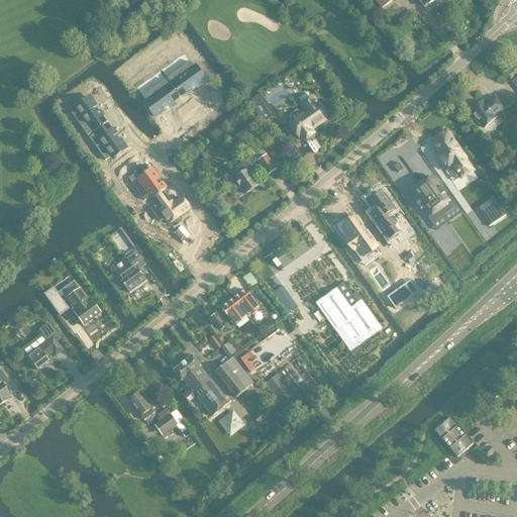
[(375,0),(382,9),(394,0),(375,0)]
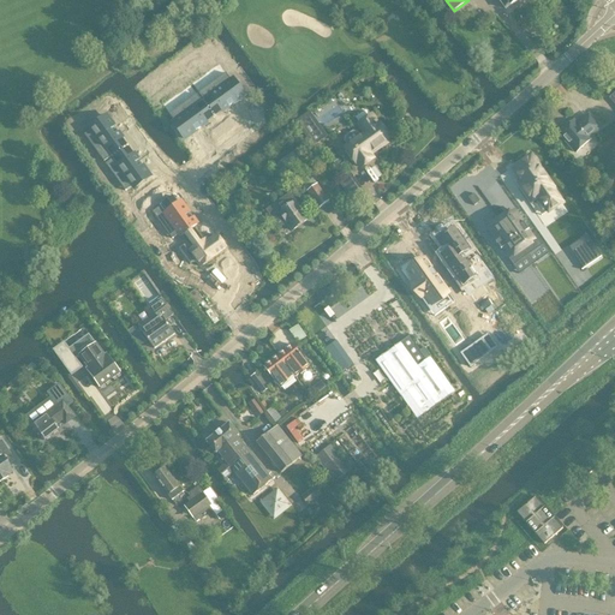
[(226,73),(199,94),(214,114),(221,109),(222,112),(245,96),(233,79),(232,81),(226,73)]
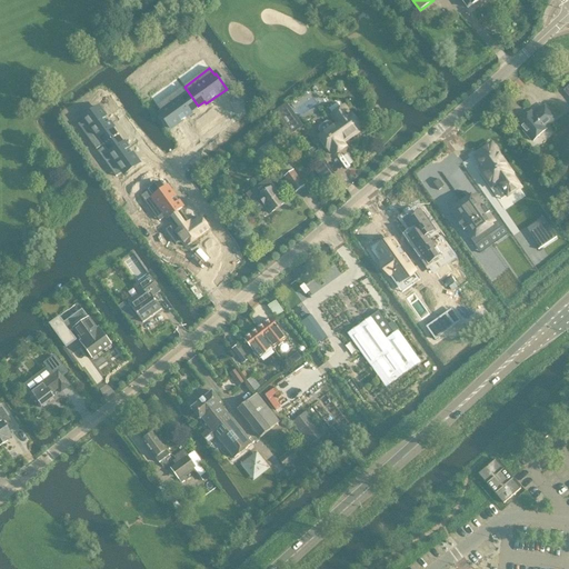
[(182,88),(157,106),(162,113),(160,115),(171,129),(191,115),(190,112),(197,108),(182,88)]
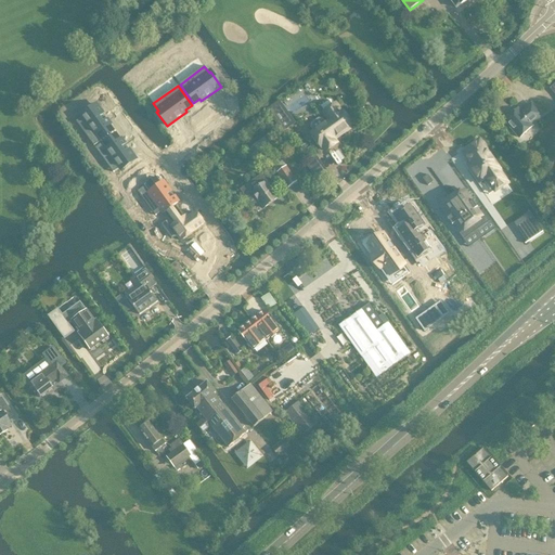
[(268,111),(283,132),(292,126),(276,104),(268,111)]
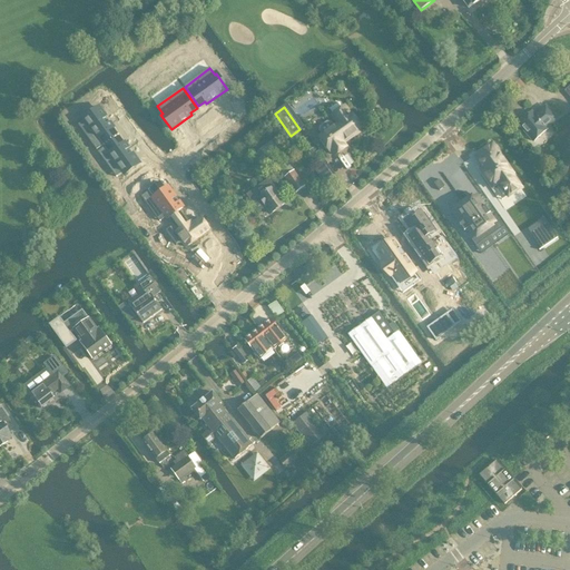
[(556,118),(546,107),(536,117),(531,112),(518,124),(533,141),(547,130),(546,128),(556,118)]
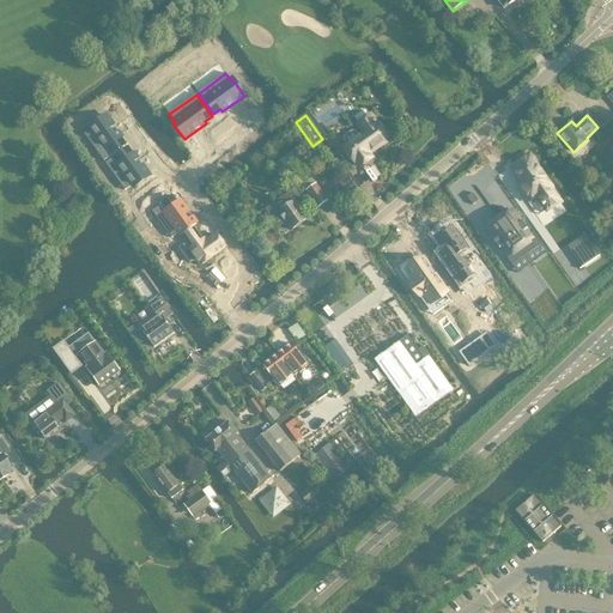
[(91,129),(84,134),(104,162),(125,146),(120,139),(122,138),(105,116),(90,127),(91,129)]
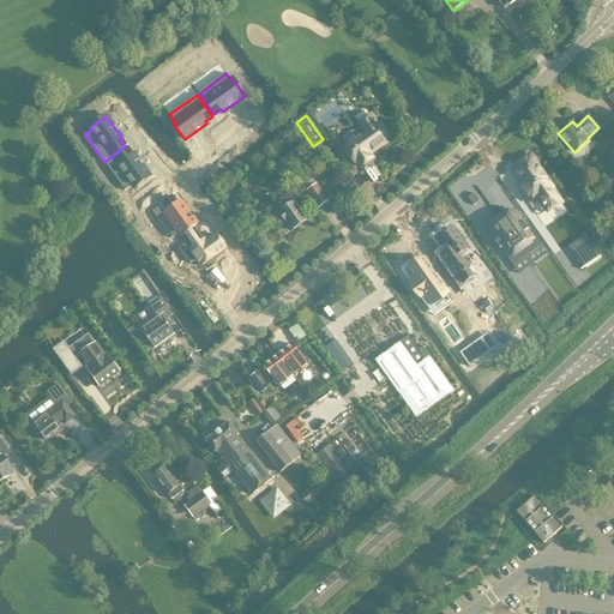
[(387,140),(390,139),(379,124),(378,124),(374,119),(362,127),(366,132),(360,137),(357,133),(353,132),(345,137),(344,142),(348,145),(344,148),(355,163),(356,163),(360,168),(373,158),(369,154),(378,148),(379,150),(389,143),(387,140)]
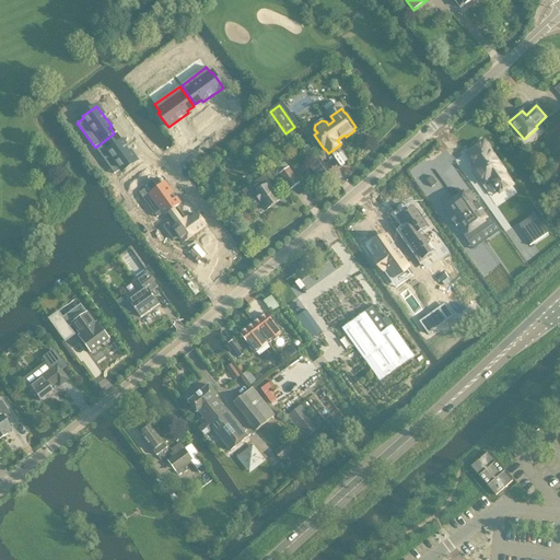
[(116,136),(96,150),(114,174),(120,170),(123,171),(137,161),(121,140),(120,142),(116,136)]
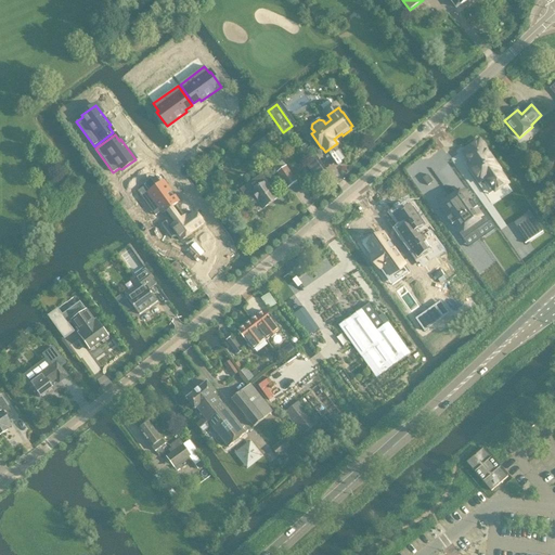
[(246,152),(257,165),(276,150),(266,137),(246,152)]
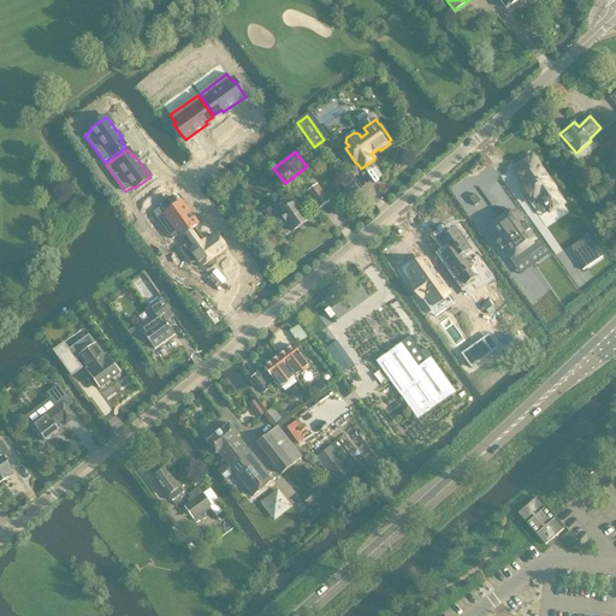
[(533,158),(531,160),(529,158),(521,165),(521,166),(515,170),(520,177),(519,178),(522,183),(521,184),(527,195),(528,194),(533,202),(540,197),(545,205),(544,205),(545,207),(546,207),(548,208),(550,211),(556,207),(562,203),(552,189),(554,188),(548,179),(549,178),(540,167),(539,167),(533,158)]
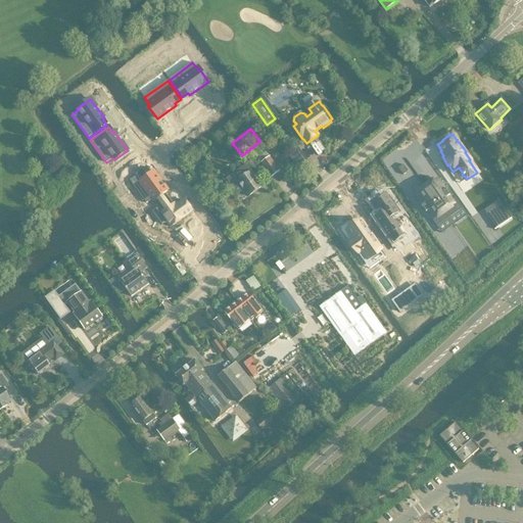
[(289,155),(292,160),(302,153),(298,148),(289,155)]
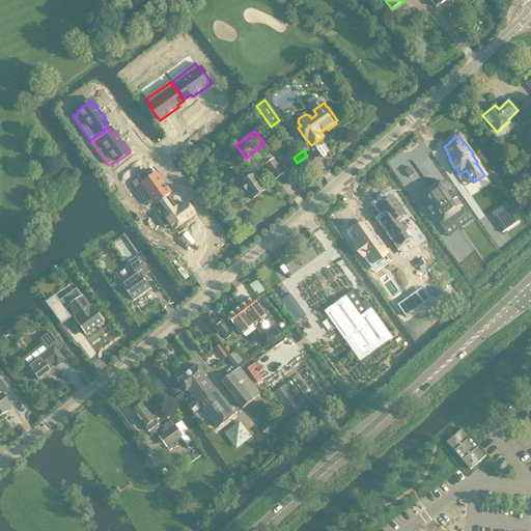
[(284,173),(268,151),(259,158),(276,179),(284,173)]
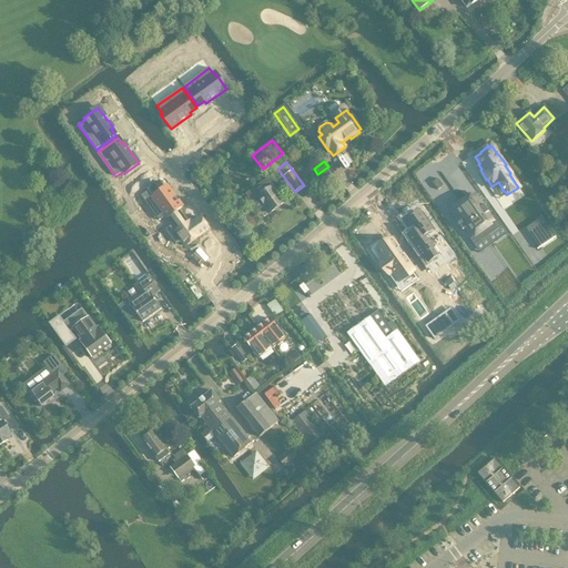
[(438,191),(444,186),(438,179),(433,183),(438,191)]
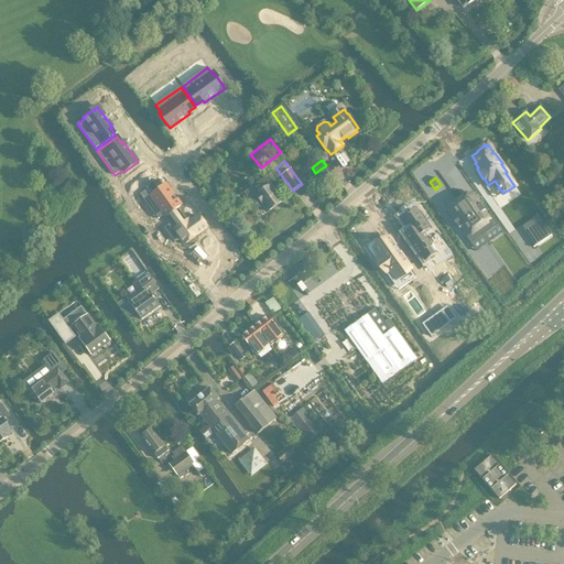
[(263,205),(268,213),(282,202),(278,195),(278,194),(275,191),(275,192),(266,179),(245,194),(250,202),(255,198),(261,206),(263,205)]
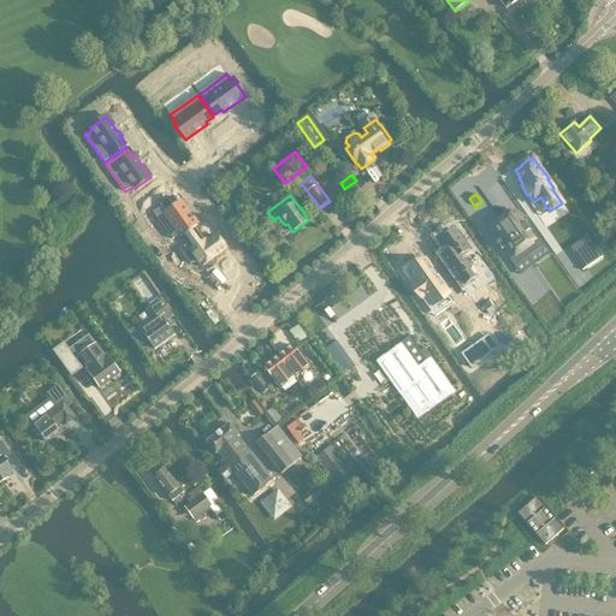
[(175,197),(153,213),(172,240),(181,235),(182,236),(197,225),(181,202),(179,203),(175,197)]
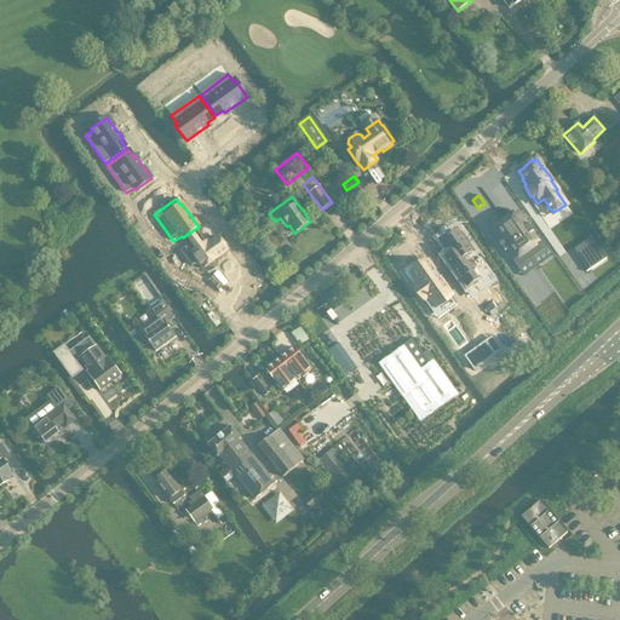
[(511,217),(505,222),(532,259),(549,247),(540,235),(535,237),(533,233),(533,231),(532,233),(528,227),(529,225),(528,225),(520,213),(512,218),(511,217)]
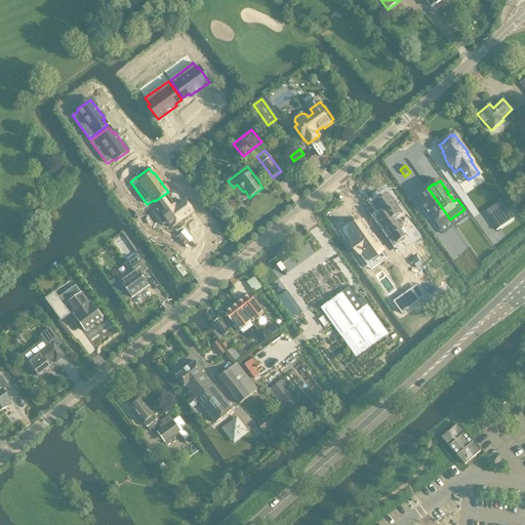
[(422,193),(417,197),(423,207),(423,208),(425,207),(429,212),(428,212),(428,213),(429,213),(439,228),(449,219),(450,219),(428,188),(421,192),(422,193)]
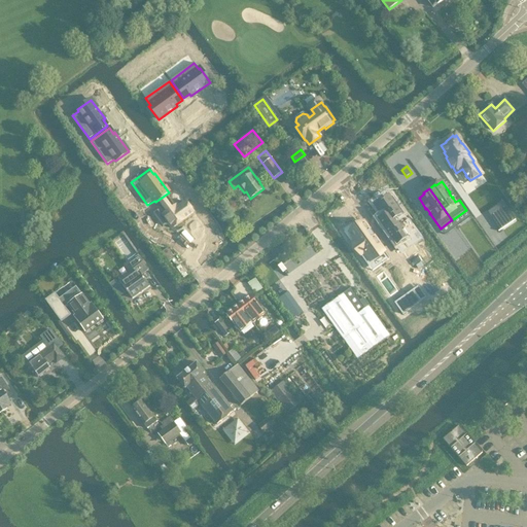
[(387,195),(374,204),(382,216),(378,219),(392,239),(391,240),(401,253),(421,240),(408,222),(401,226),(395,219),(402,214),(396,205),(395,206),(387,195)]
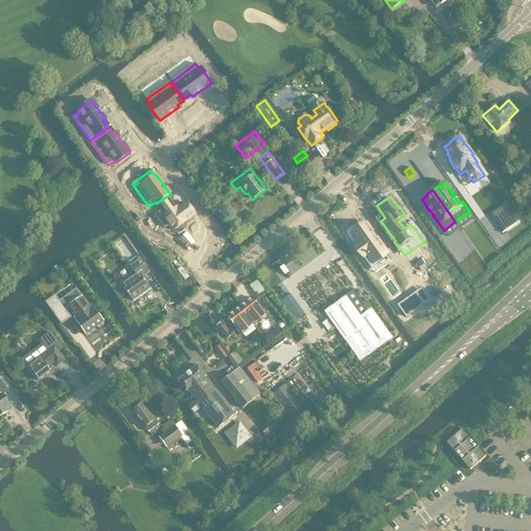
[(173,201),(155,215),(164,228),(169,225),(172,230),(194,214),(187,203),(180,208),(179,206),(177,207),(173,201)]
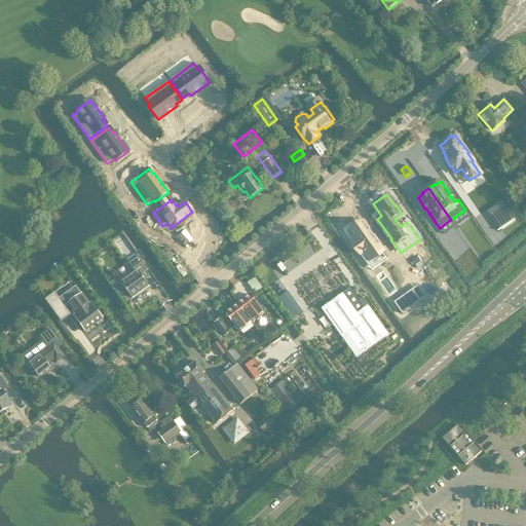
[(492,217),(500,228),(501,229),(515,220),(503,203),(502,203),(495,209),(497,213),(492,217)]
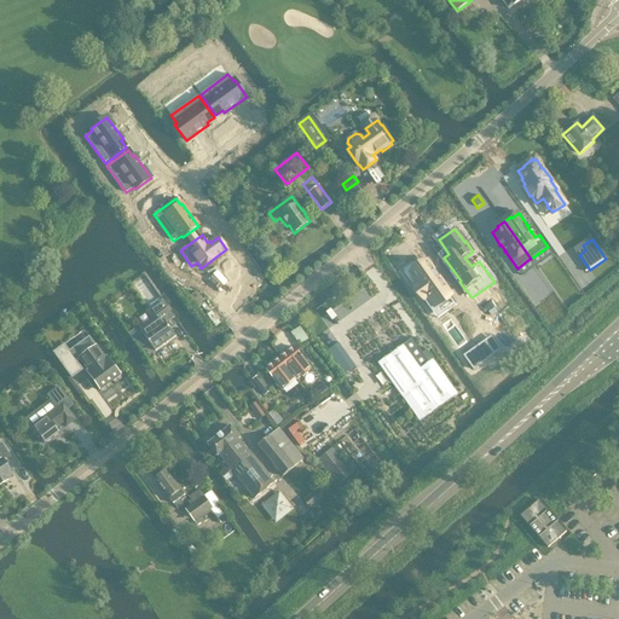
[(427,261),(410,272),(417,283),(414,285),(416,290),(421,296),(424,300),(428,298),(435,308),(452,296),(439,278),(440,277),(435,271),(434,271),(427,261)]
